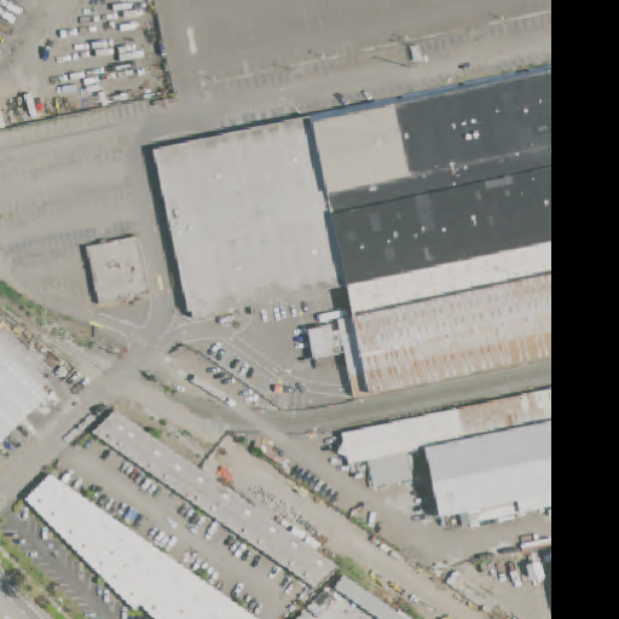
[(618,227),(347,287),(312,121),(606,57),(607,63),(618,61),(618,227)]
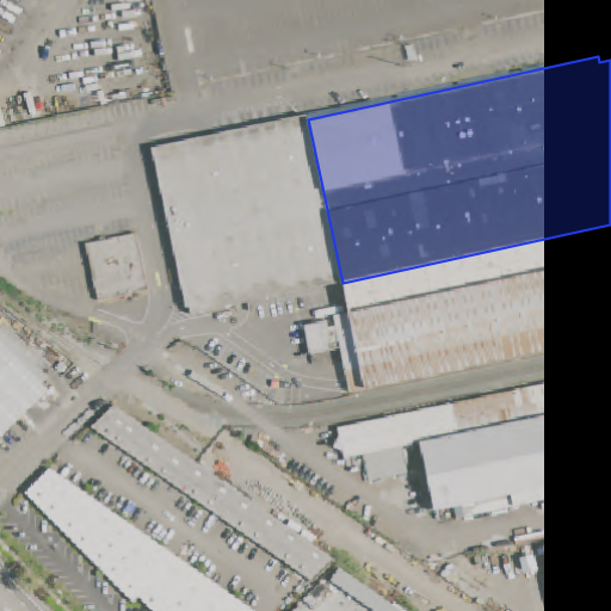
[(150,148),(203,136),(306,112),(308,119),(343,283),(244,303),(189,315),(150,148)]
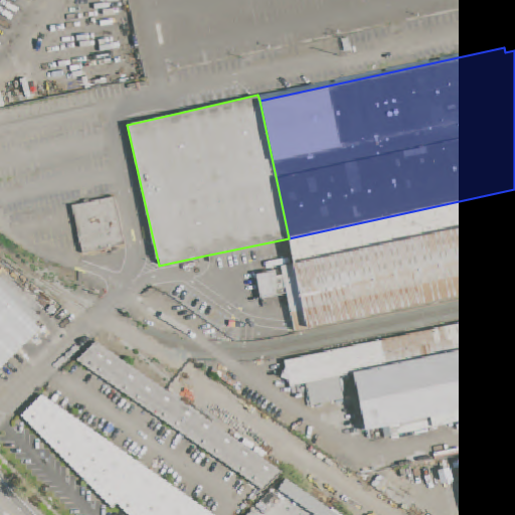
[(514,189),(514,216),(295,265),(289,238),(514,189)]
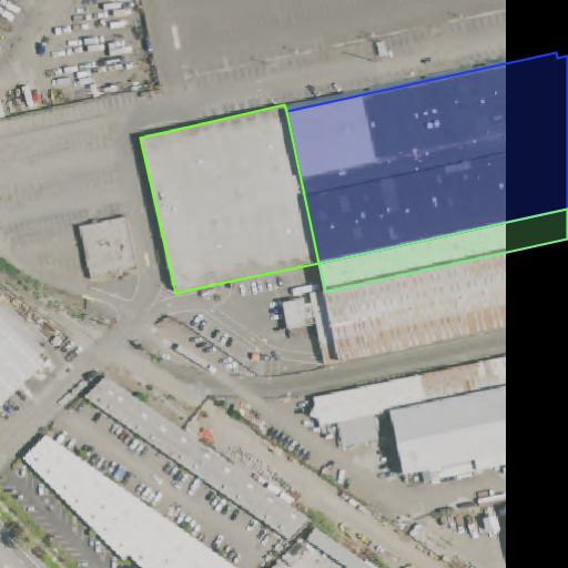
[(82,231),(129,221),(139,269),(92,279),(82,231)]
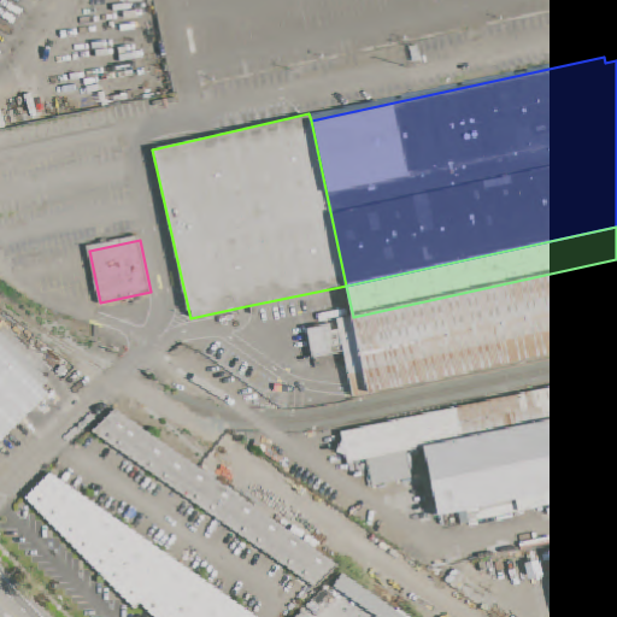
[(353,317),(616,259),(616,341),(346,400),(344,389),(339,369),(347,368),(345,352),(312,359),(306,331),(327,327),(328,334),(341,331),(339,321),(353,317)]
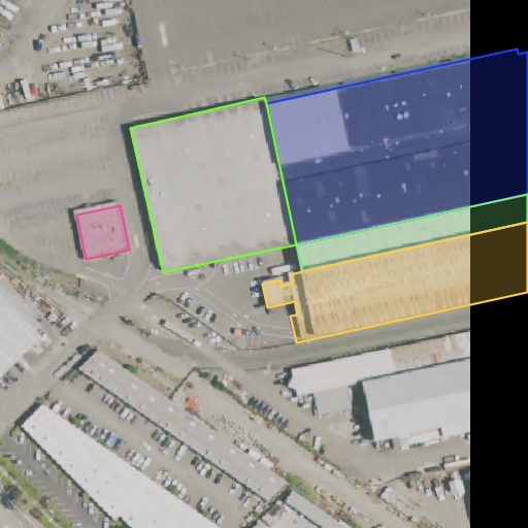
[(0,294),(43,337),(0,381),(0,294)]
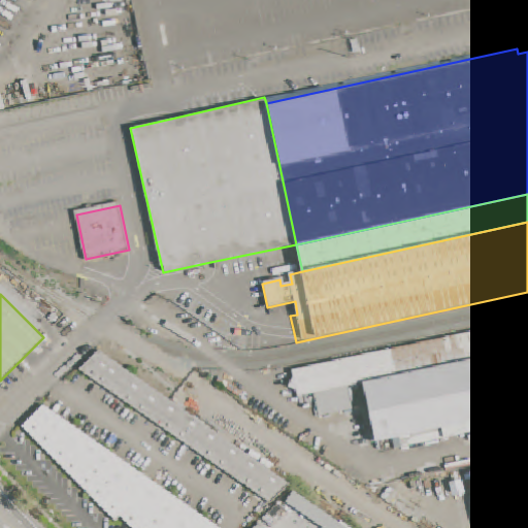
[(293,371),(527,321),(527,347),(363,384),(350,387),(315,394),(299,397),(293,371)]
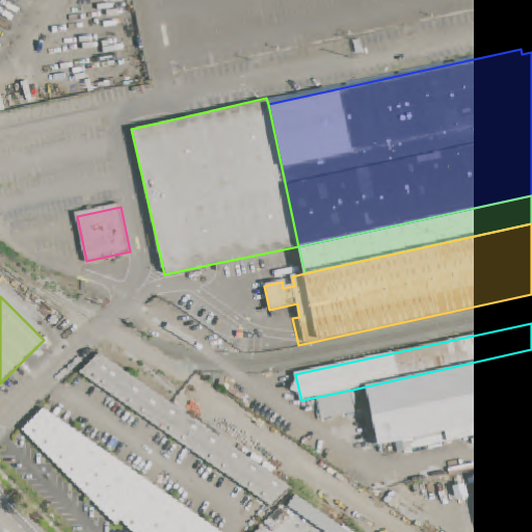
[(531,349),(531,423),(404,451),(402,443),(379,448),(366,387),(531,349)]
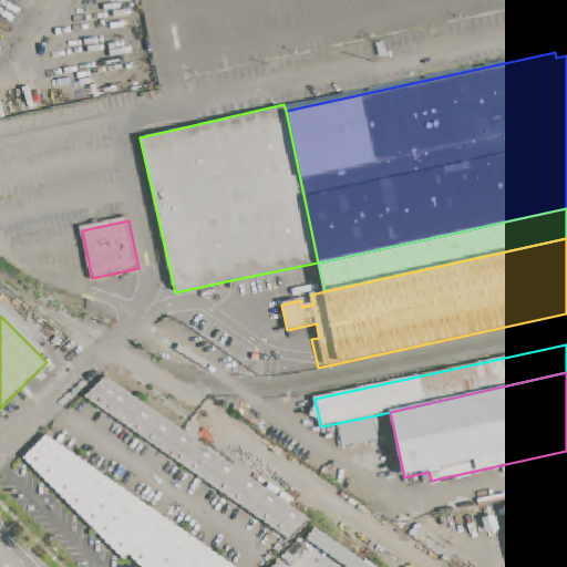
[(311,519),(292,538),(88,398),(107,379),(311,519)]
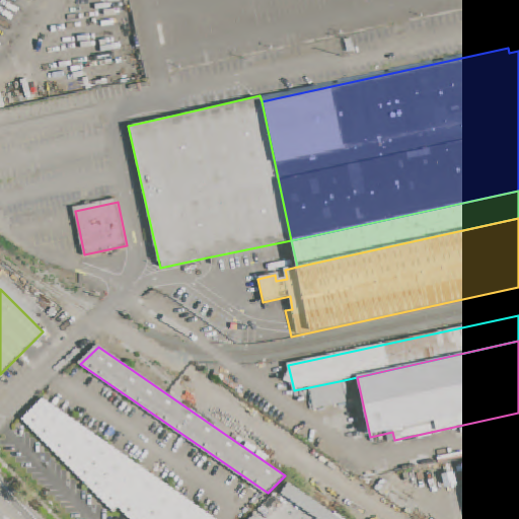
[(344,380),(349,402),(309,411),(308,403),(312,402),(309,387),(344,380)]
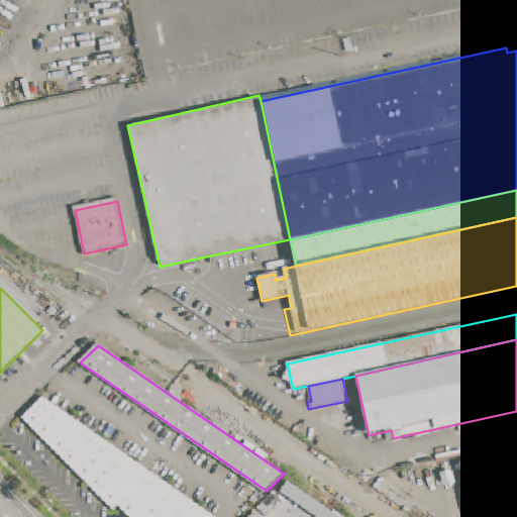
[(23,417),(43,398),(214,516),(131,516),(120,505),(115,510),(23,417)]
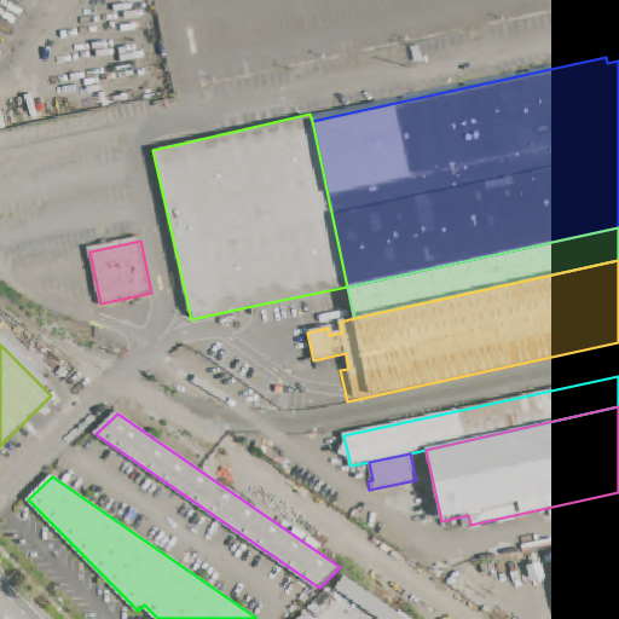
[(563,618),(550,555),(618,539),(618,618),(563,618)]
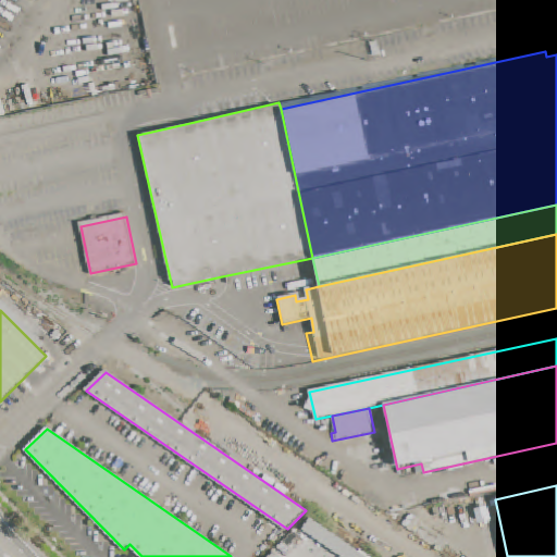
[(311,519),(366,556),(341,556),(304,531),(311,519)]
